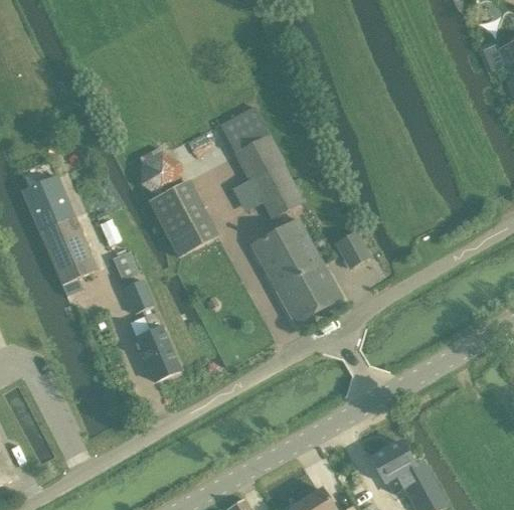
[(497,41),(484,46),(493,67),(506,62),(513,80),(513,40),(499,47),(497,41)]
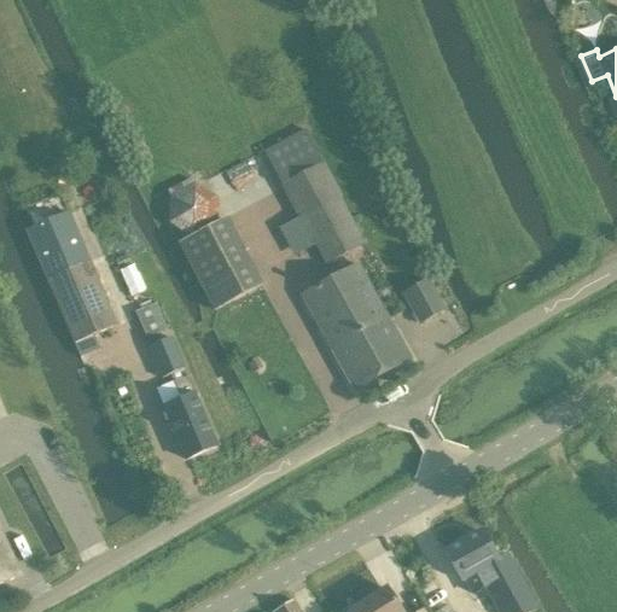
[(278,173),(283,181),(325,159),(307,126),(265,149),(278,173)]
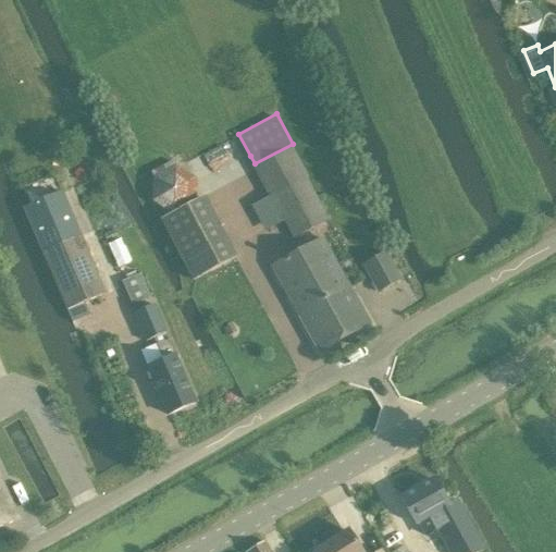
[(330,217),(308,175),(310,173),(294,143),(293,144),(255,163),(270,194),(273,193),(295,235),(330,217)]
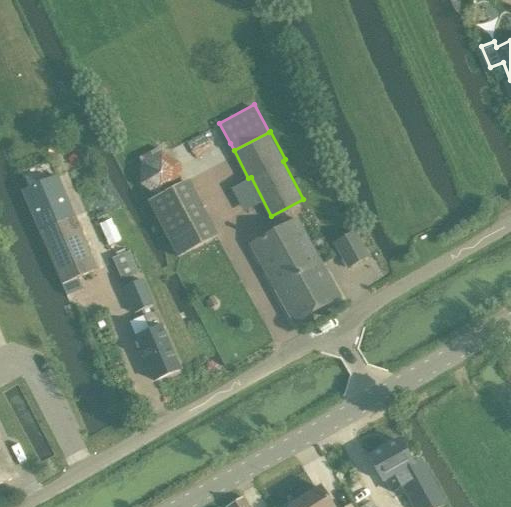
[(158,144),(139,155),(141,159),(140,181),(158,193),(179,182),(180,160),(161,148),(158,144)]
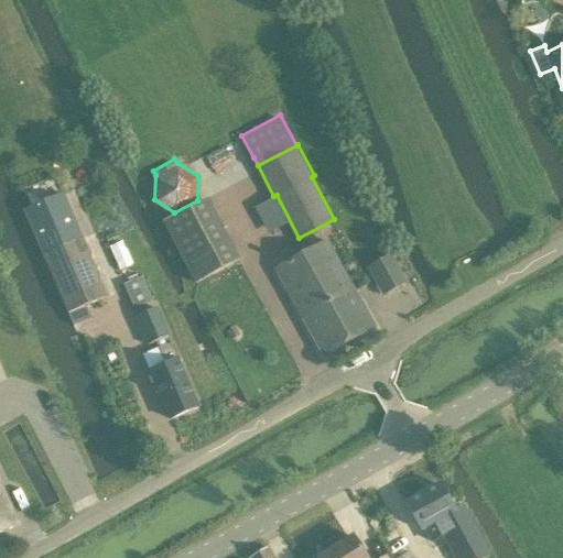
[(23,207),(68,309),(107,293),(63,189),(23,207)]
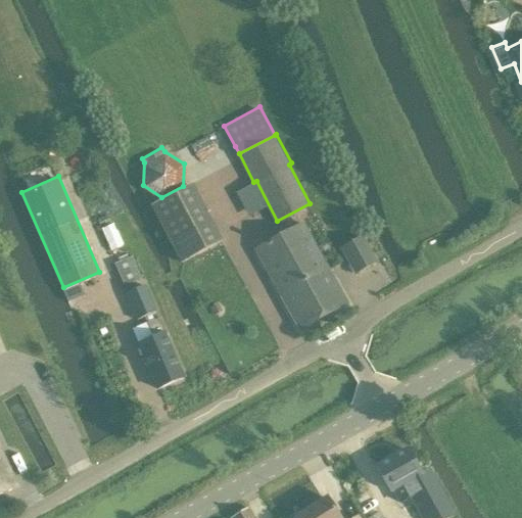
[(222,238),(192,181),(183,186),(161,197),(152,202),(182,260),(222,238)]
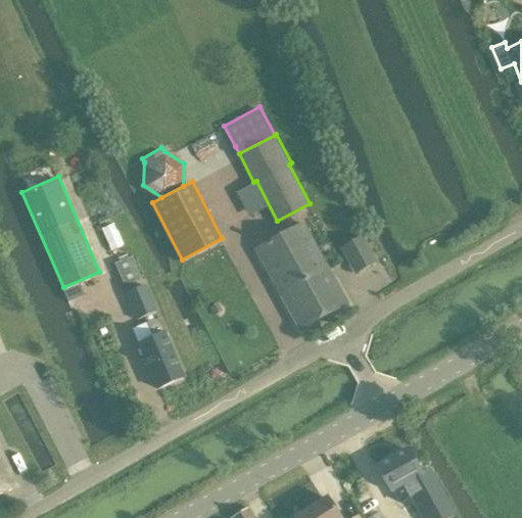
[(300,326),(347,300),(303,221),(256,246),(300,326)]
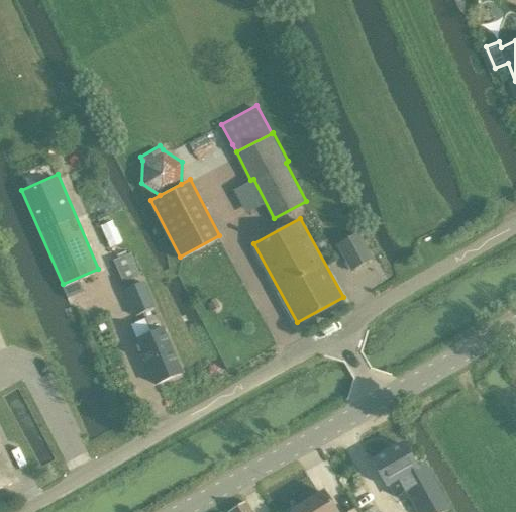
[(373,256),(358,231),(337,243),(351,268),(373,256)]
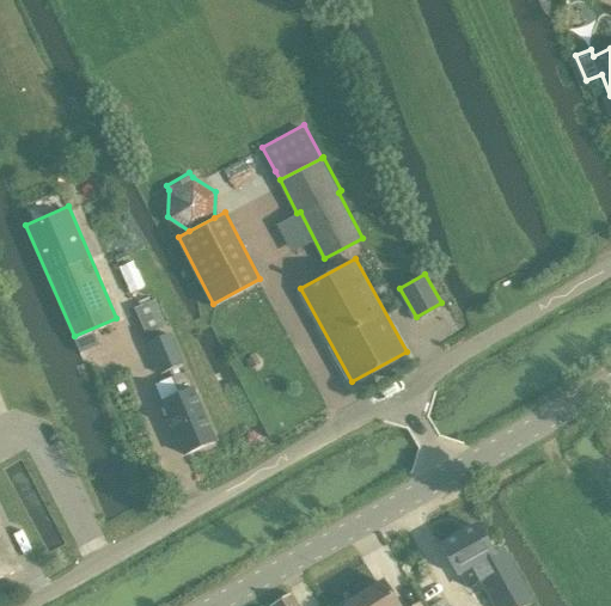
[(146,330),(166,322),(156,295),(134,304),(146,330)]
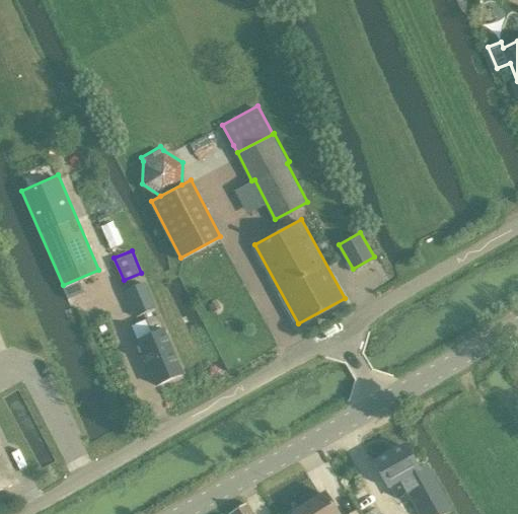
[(155,306),(144,280),(126,288),(137,314),(144,311),(154,306),(155,306)]
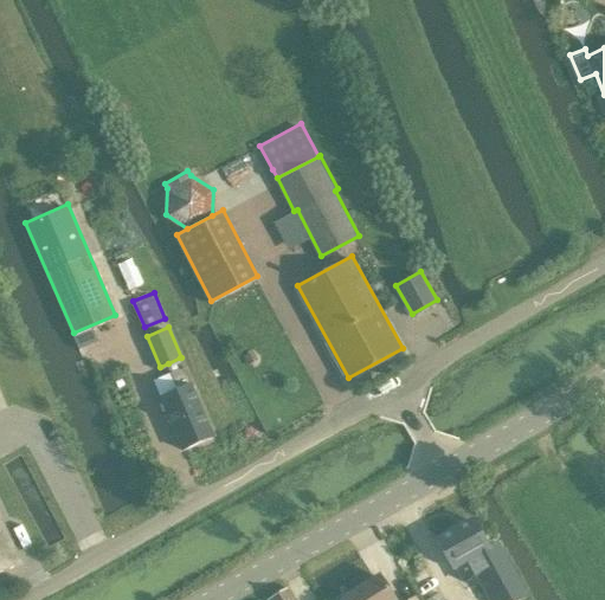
[(252,347),(243,352),(248,360),(256,355),(252,347)]
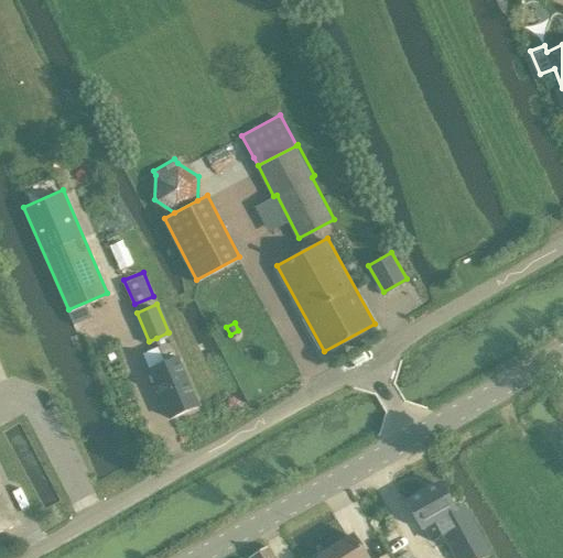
[(168,332),(157,338),(166,360),(151,368),(171,414),(198,403),(177,356),(168,332)]
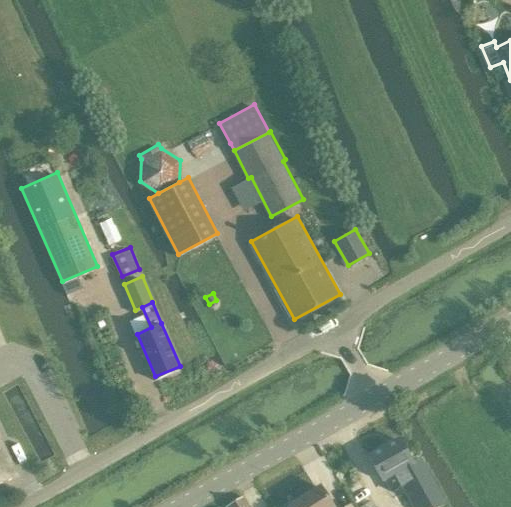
[(0,480),(18,473),(0,434),(0,480)]
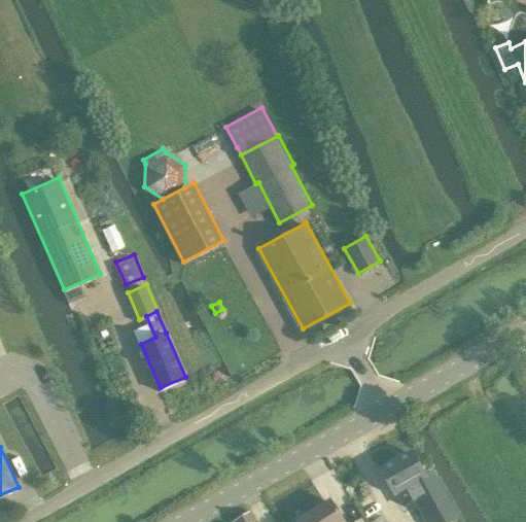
[(411,449),(380,466),(394,492),(410,483),(416,495),(401,503),(411,521),(455,521),(434,485),(430,487),(424,476),(425,475),(411,449)]
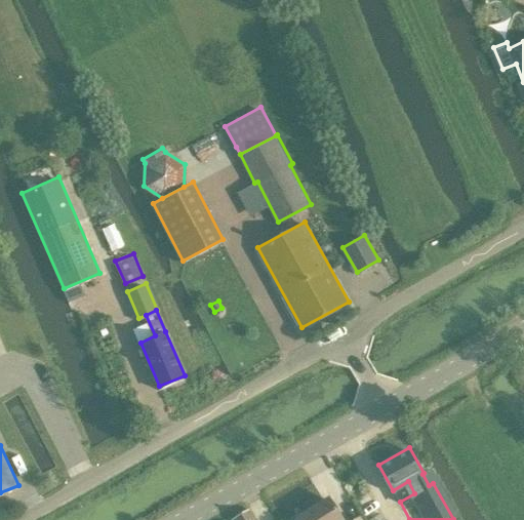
[(341,519),(344,519),(328,496),(297,516),(299,519),(341,519)]
